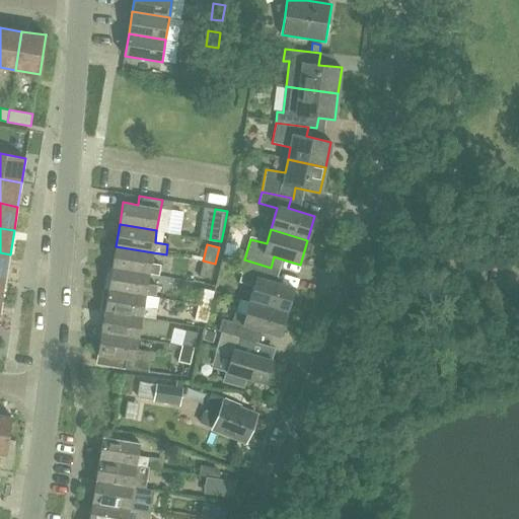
[(151,263),(153,252),(116,246),(115,252),(110,253),(108,267),(113,268),(149,274),(159,276),(161,265),(151,263)]
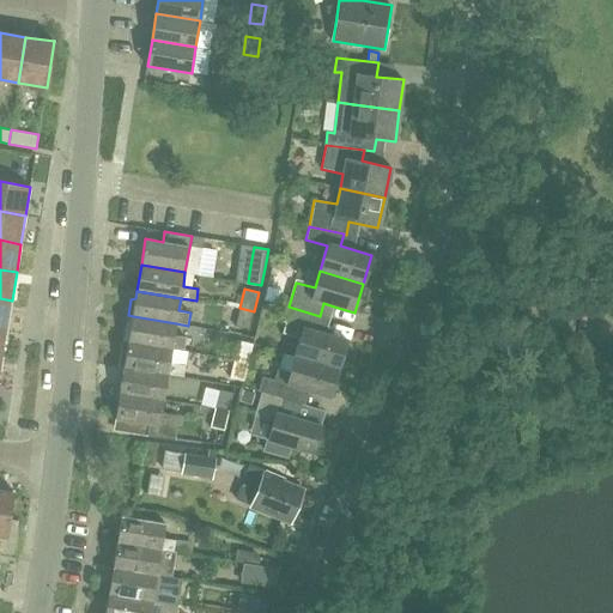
[(0,327),(7,328),(12,301),(0,298),(0,327)]
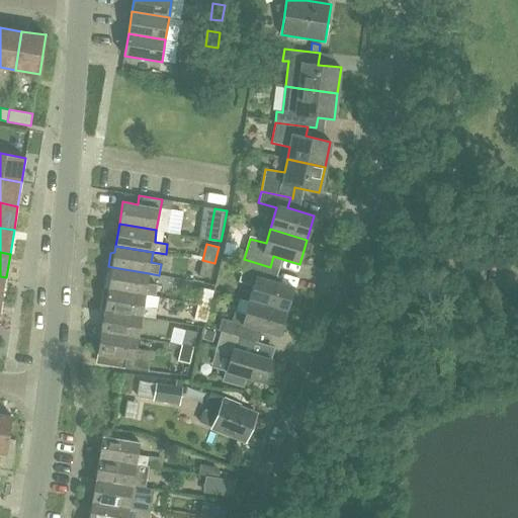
[(267,279),(270,267),(244,259),(241,272),(242,272),(239,281),(253,285),(249,300),(286,312),(292,287),(267,279)]
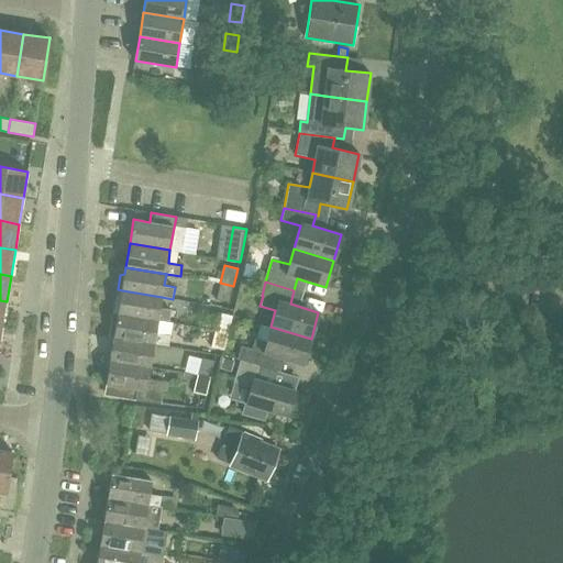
[(233,286),(220,283),(217,300),(229,302),(233,286)]
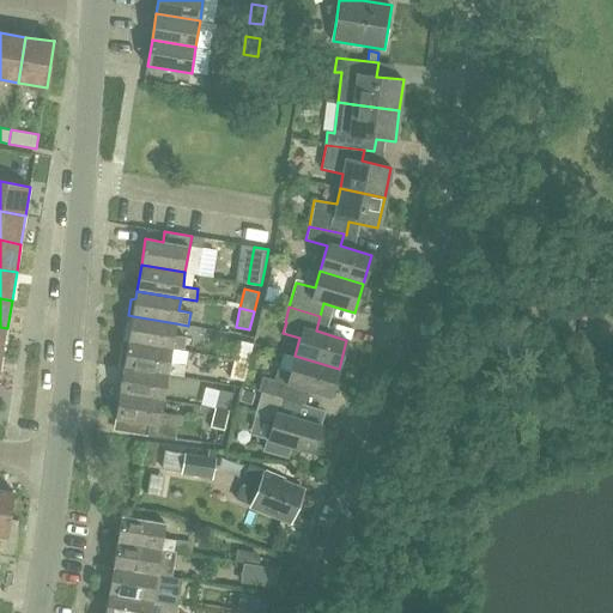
[(126,325),(123,340),(173,349),(183,351),(186,338),(175,337),(176,323),(133,316),(132,323),(126,325)]
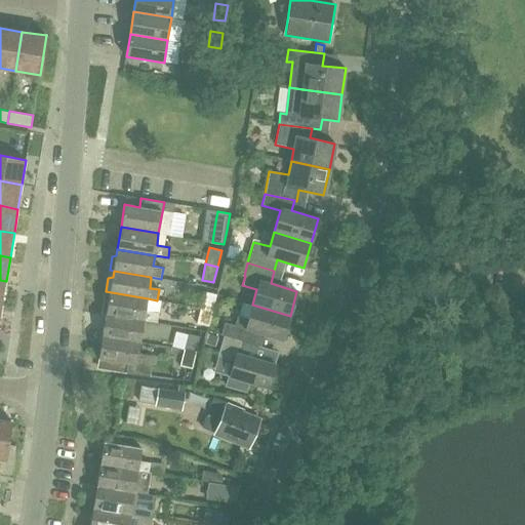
[(146,310),(148,298),(106,291),(106,293),(107,293),(106,298),(105,298),(102,314),(107,315),(144,321),(144,320),(157,322),(159,312),(146,310)]
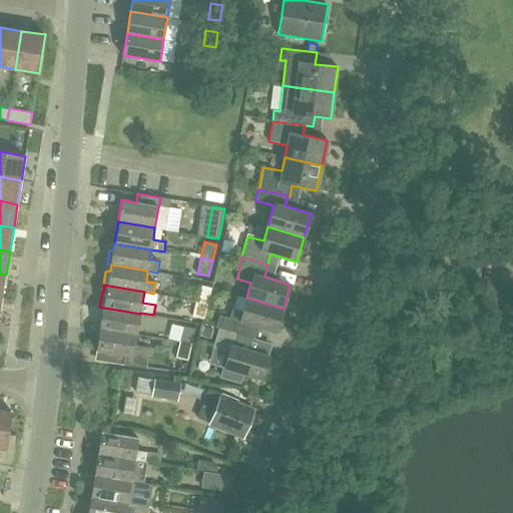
[(208,304),(212,288),(200,285),(196,301),(208,304)]
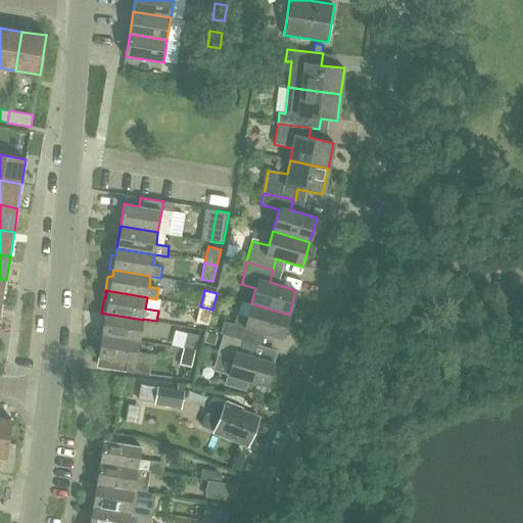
[(237,315),(234,325),(225,322),(221,334),(251,343),(255,331),(282,339),(289,315),(251,303),(247,318),(237,315)]
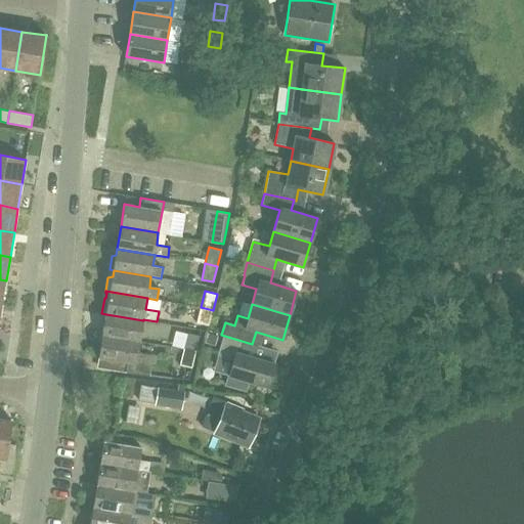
[(213,310),(201,307),(197,323),(209,326),(213,310)]
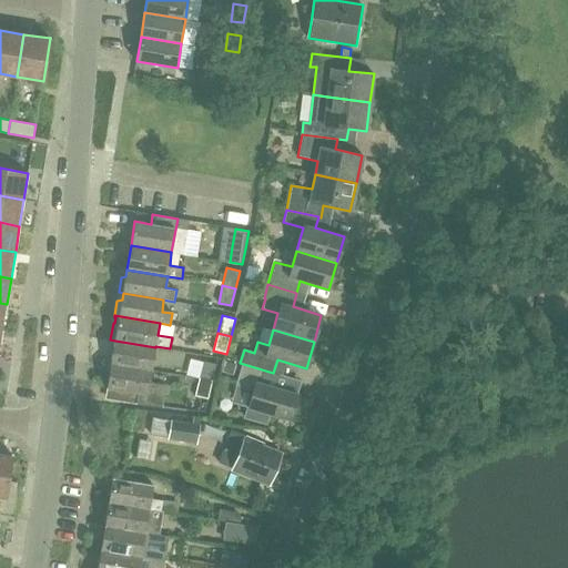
[(152,371),(155,347),(115,341),(111,364),(152,371)]
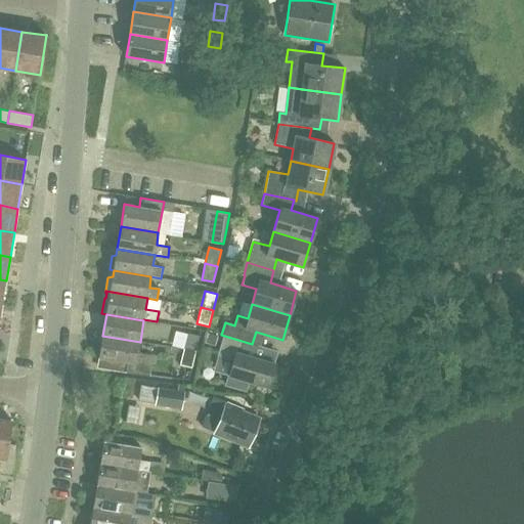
[(208,332),(205,342),(215,345),(218,335),(208,332)]
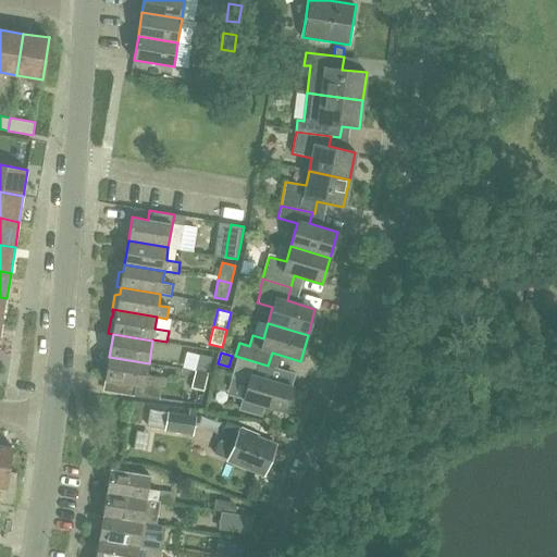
[(199,354),(195,371),(208,374),(212,357),(199,354)]
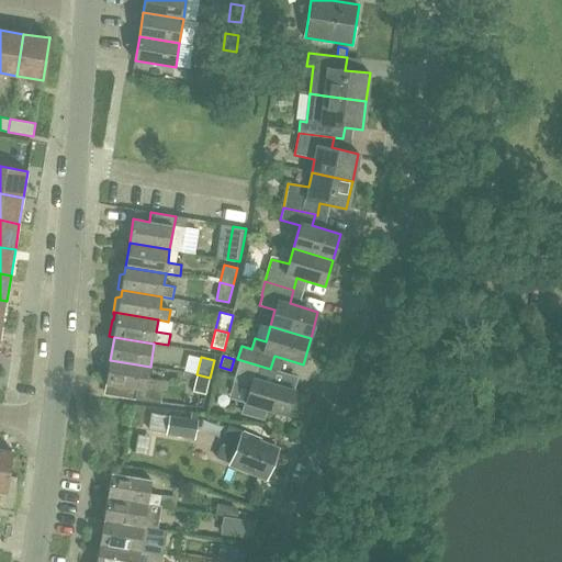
[(269,375),(270,369),(237,359),(229,385),(245,390),(238,412),(248,416),(259,417),(262,408),(276,413),(287,416),(294,391),(276,385),(278,378),(269,375)]
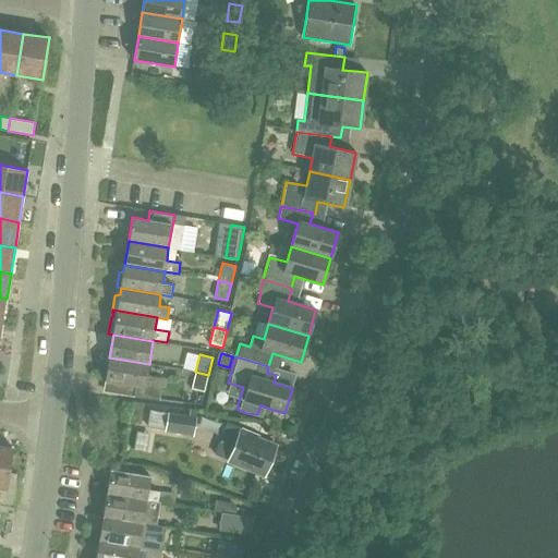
[(149,364),(109,358),(108,364),(104,365),(101,380),(145,388),(149,364)]
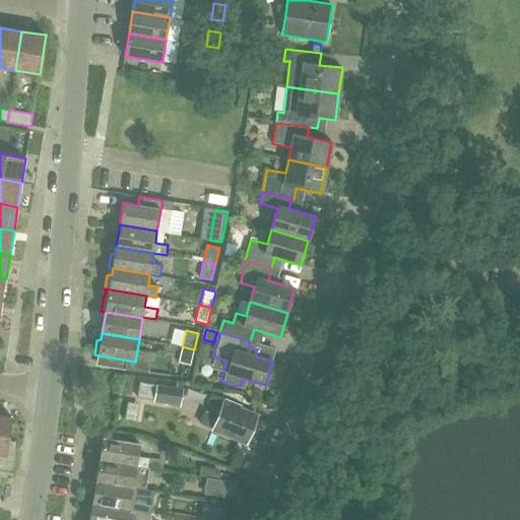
[(179,362),(190,365),(194,349),(182,346),(179,362)]
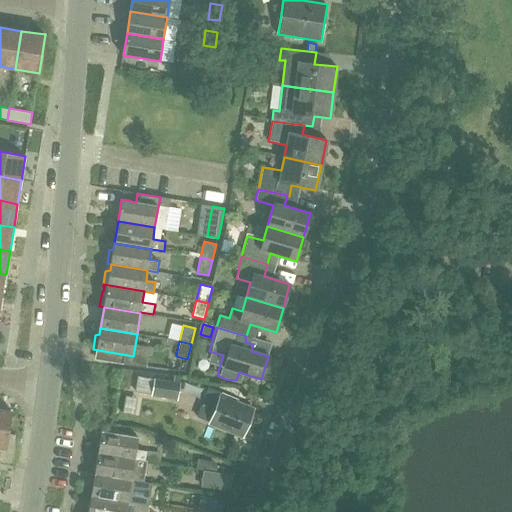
[(138,376),(135,391),(177,399),(180,384),(138,376)]
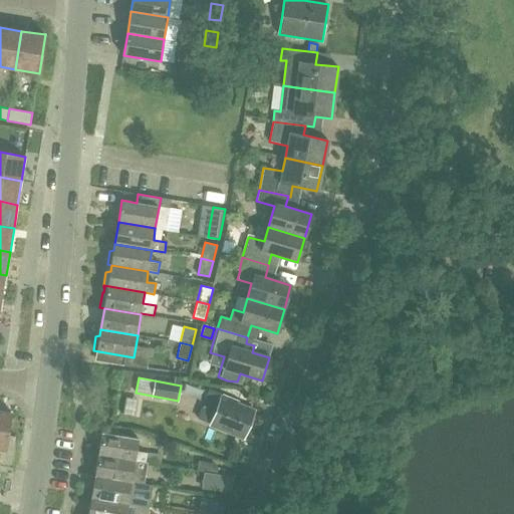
[(253,423),(250,422),(254,412),(238,406),(239,402),(209,390),(198,419),(244,436),(245,434),(248,435),(253,423)]
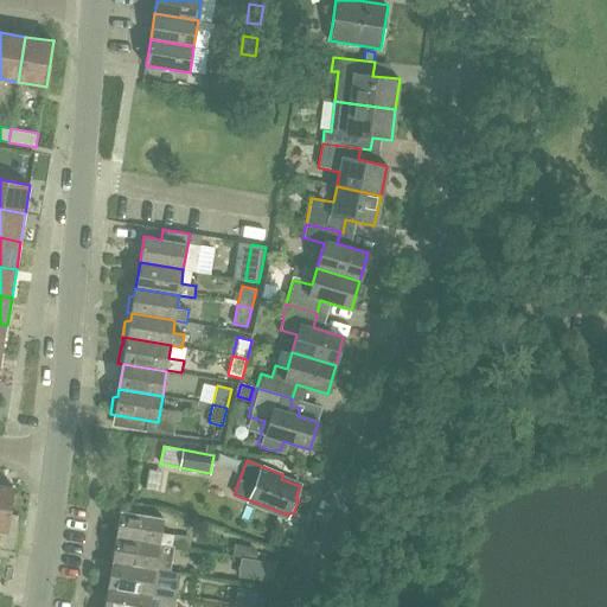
[(14,486),(0,484),(0,556),(8,557),(10,555),(14,555),(14,557),(16,557),(19,515),(18,513),(18,515),(10,513),(14,486)]
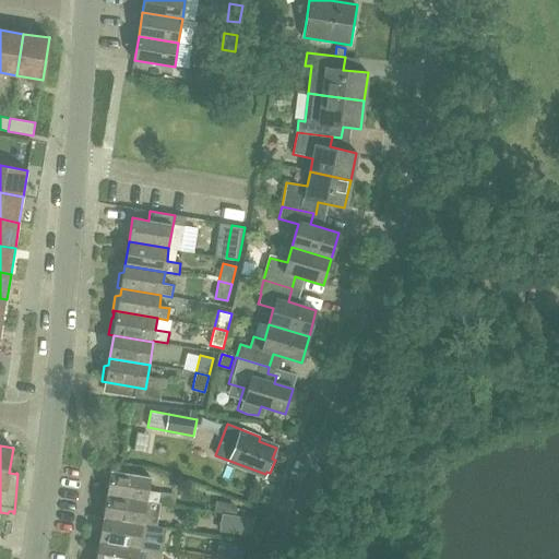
[(106,495),(147,501),(159,502),(161,492),(149,490),(151,477),(110,471),(106,495)]
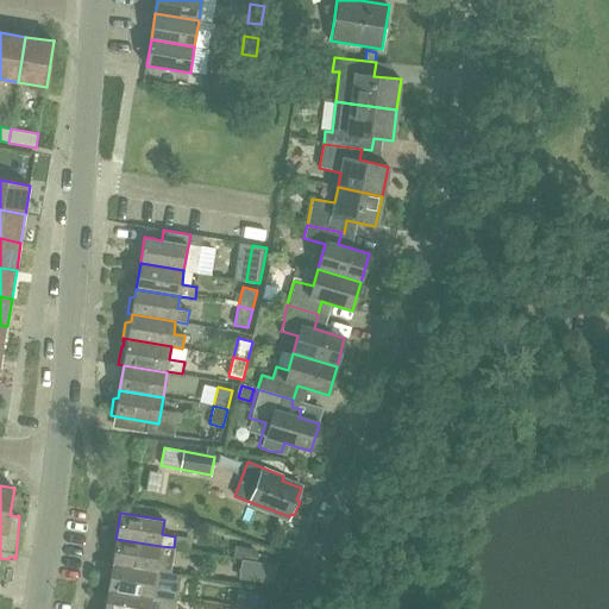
[(158,560),(161,546),(115,539),(112,565),(156,571),(171,573),(173,563),(158,560)]
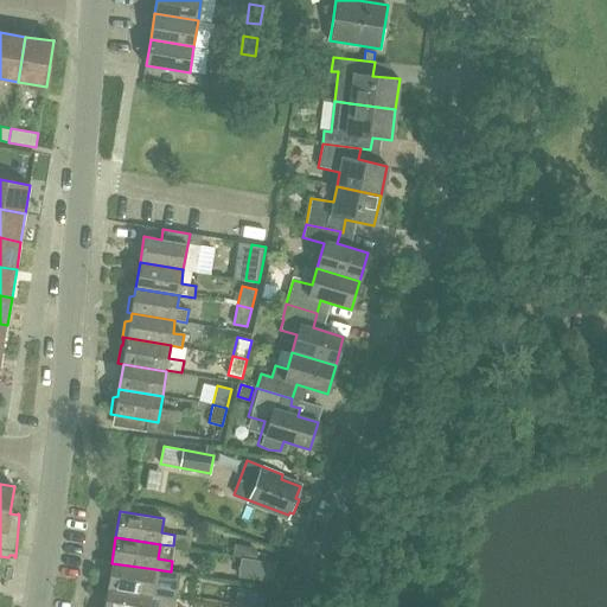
[(232,556),(256,561),(257,553),(254,548),(235,544),(232,556)]
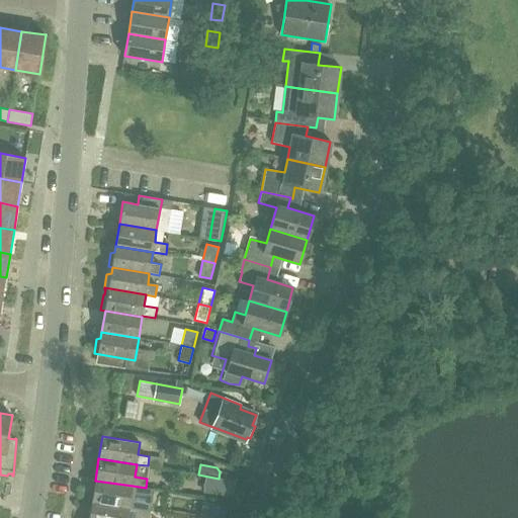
[(217,479),(213,494),(232,497),(234,482),(226,480),(217,479)]
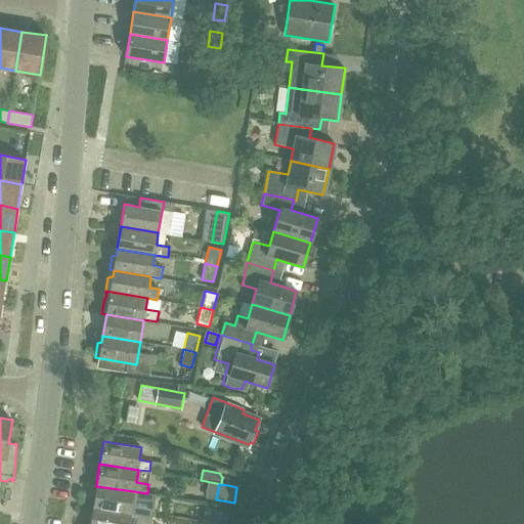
[(132,504),(134,491),(96,486),(93,508),(135,514),(145,516),(146,506),(132,504)]
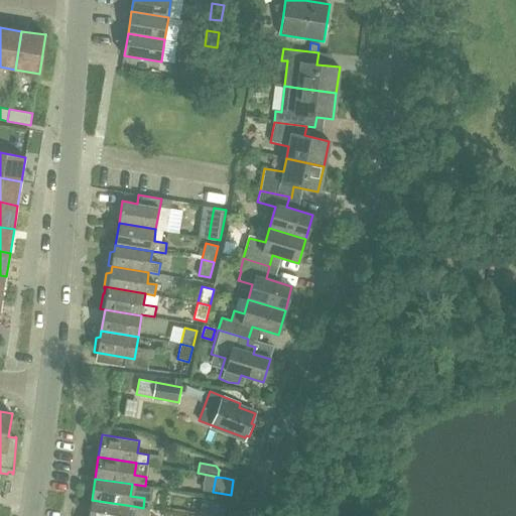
[(133,506),(92,500),(89,515),(132,515),(133,512),(133,506)]
